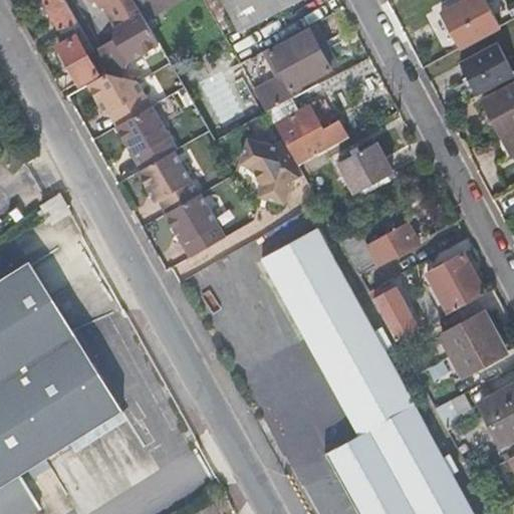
[(64,0),(40,0),(60,35),(79,25),(64,0)]
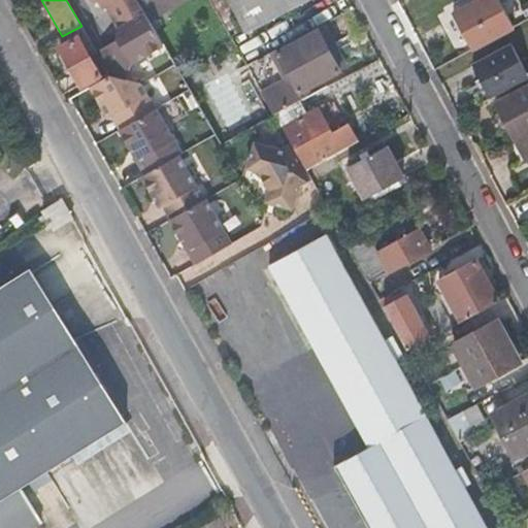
[(135,0),(90,0),(92,2),(100,4),(102,2),(106,8),(107,8),(119,29),(118,30),(124,39),(97,54),(98,57),(110,77),(146,142),(210,255),(229,244),(204,200),(202,201),(176,155),(177,155),(139,83),(123,80),(130,65),(162,46),(151,26),(136,0),(135,0)]
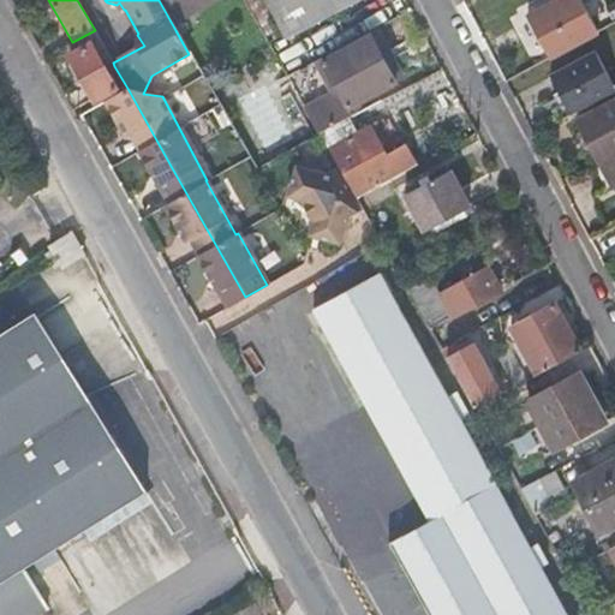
[(197,0),(157,0),(159,0),(175,30),(204,11),(201,4),(197,0)]
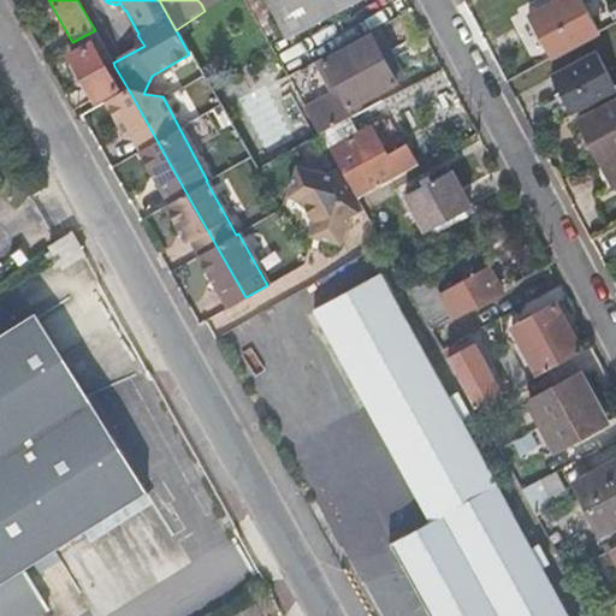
[(205,11),(221,0),(207,0),(201,4),(205,11)]
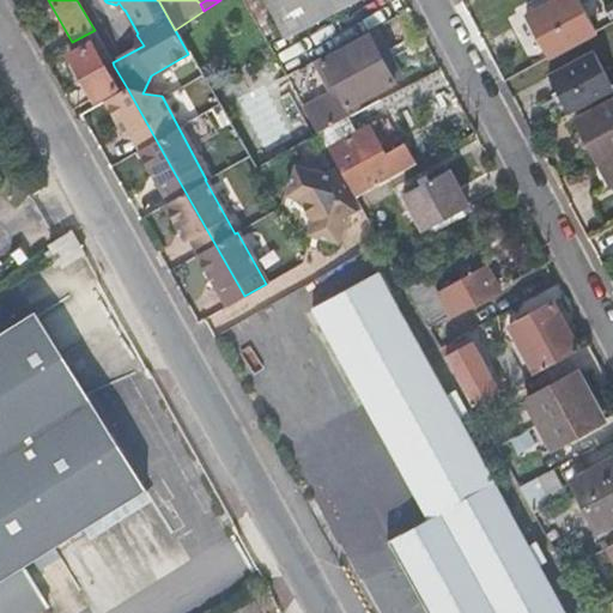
[(263,0),(284,37),(354,0),(263,0)]
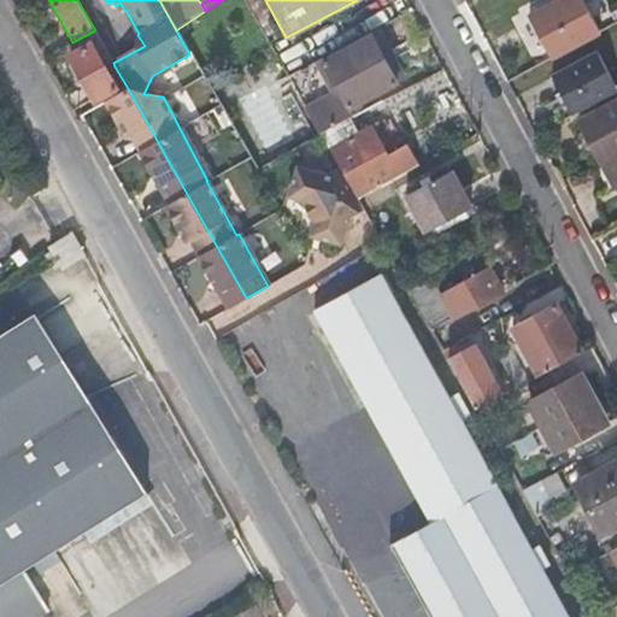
[(550,58),(598,33),(581,0),(558,0),(528,16),(550,58)]
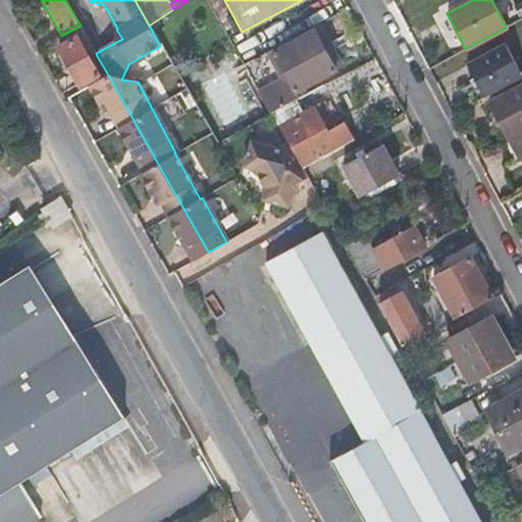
[(320,27),(314,30),(335,70),(343,67),(320,27)]
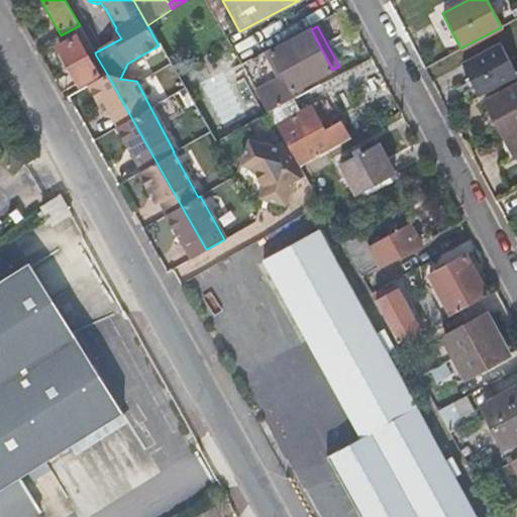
[(332,70),(311,29),(271,50),(285,76),(293,91),(299,88),(332,70)]
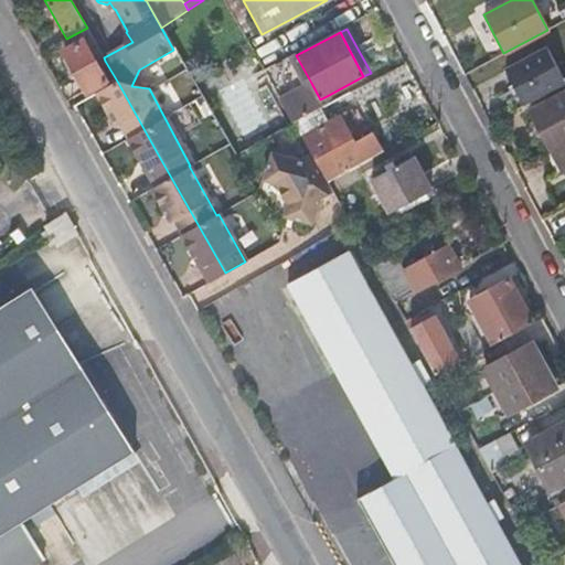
[(107,81),(98,63),(85,40),(64,52),(86,92),(107,81)]
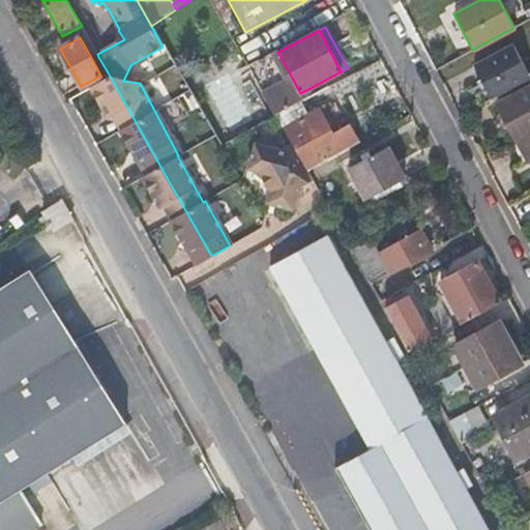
[(491,100),(529,83),(529,74),(517,45),(474,63),(491,100)]
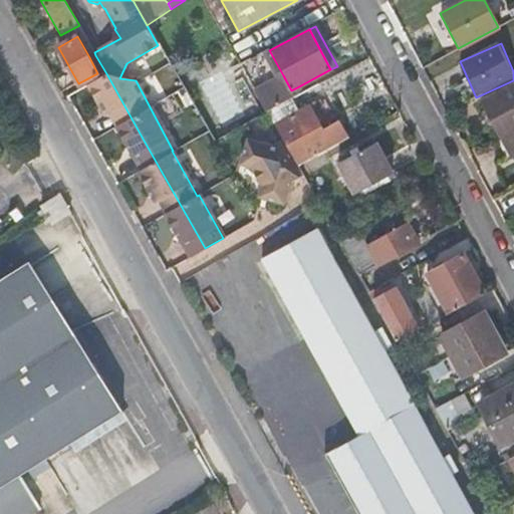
[(100,78),(107,75),(95,55),(89,57),(97,73),(100,78)]
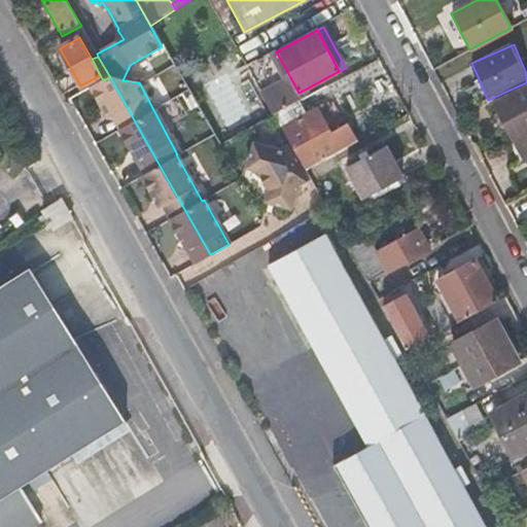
[(103,80),(90,88),(102,107),(106,105),(111,116),(144,174),(140,177),(152,198),(155,195),(162,206),(169,218),(167,219),(192,264),(210,254),(146,142),(110,77),(103,80)]
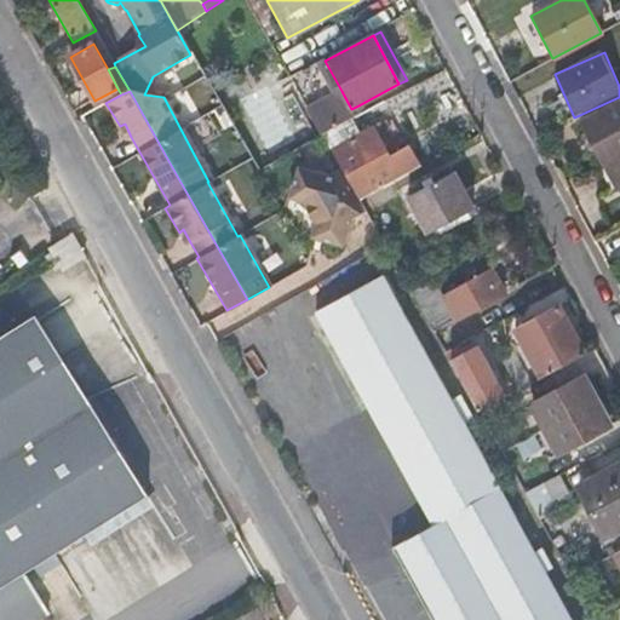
[(354,118),(362,113),(359,105),(351,109),(342,91),(305,110),(320,135),(346,121),(354,118)]
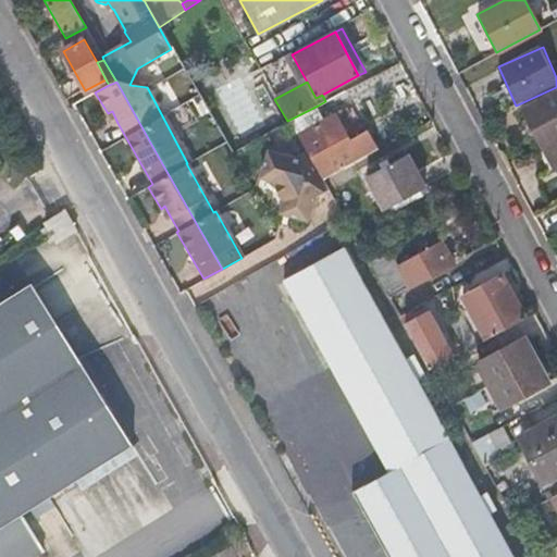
[(556,90),(521,109),(553,168),(556,164),(556,90)]
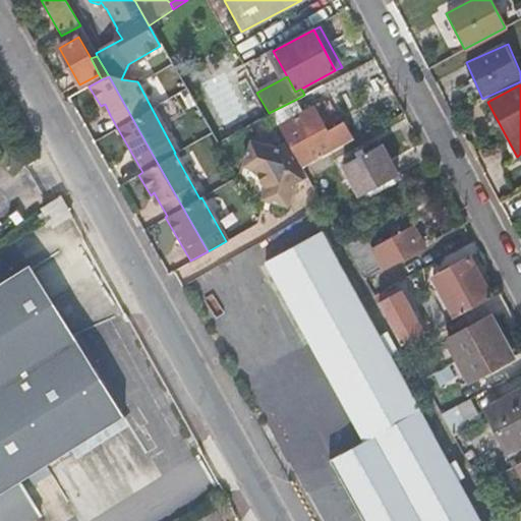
[(298,113),(291,102),(269,113),(285,142),(301,169),(323,158),(353,141),(343,122),(327,131),(312,105),(298,113)]
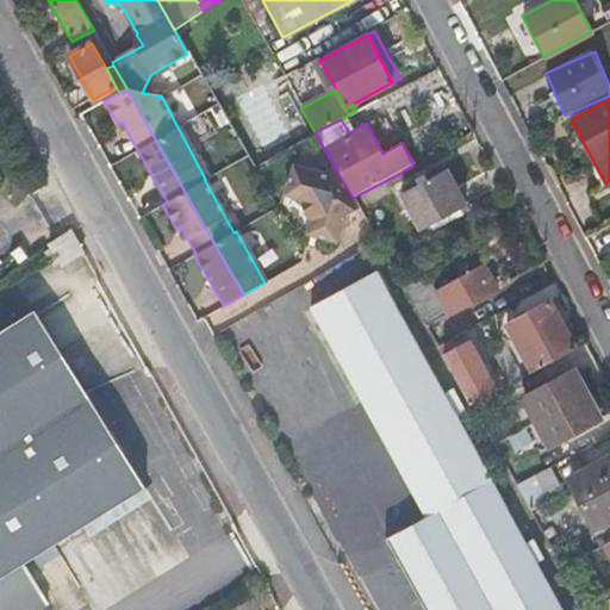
[(124,137),(129,135),(123,122),(118,124),(124,137)]
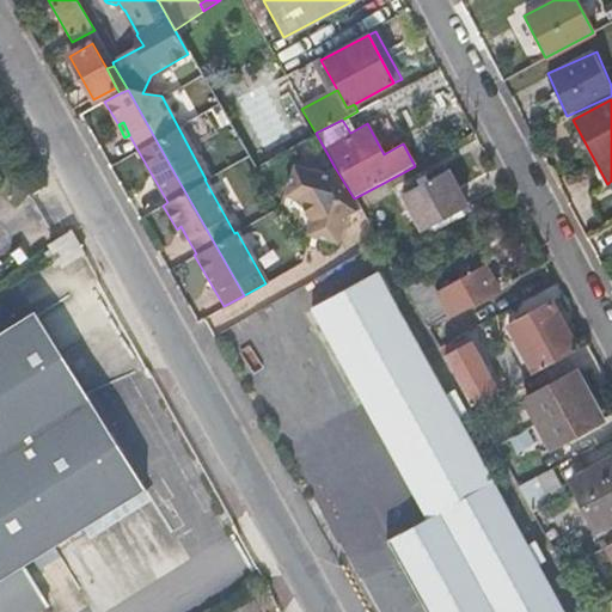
[(343,218),(359,209),(354,199),(335,167),(311,182),(291,173),(286,196),(299,201),(311,221),(310,226),(307,236),(314,237),(336,243),(343,218)]
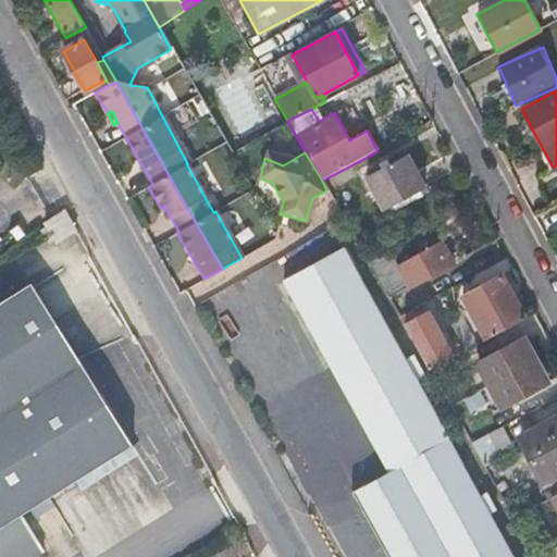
[(424,190),(407,158),(367,178),(384,211),(424,190)]
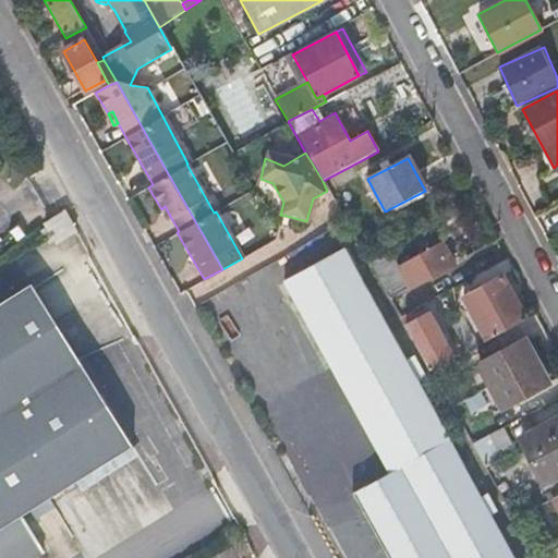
[(168,220),(171,218),(165,206),(161,209),(168,220)]
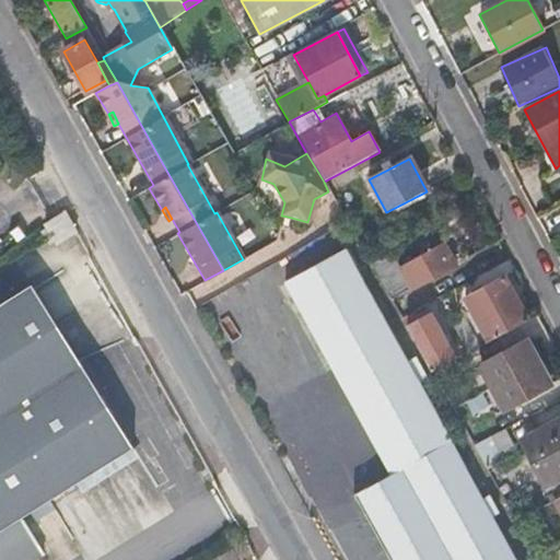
[(56,241),(58,244),(79,231),(66,211),(46,225),(48,229),(51,234),(47,237),(50,244),(56,241)]
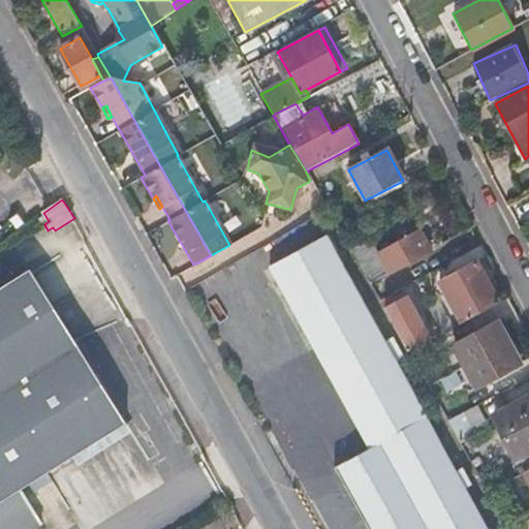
[(40,219),(44,224),(49,221),(45,216),(40,219)]
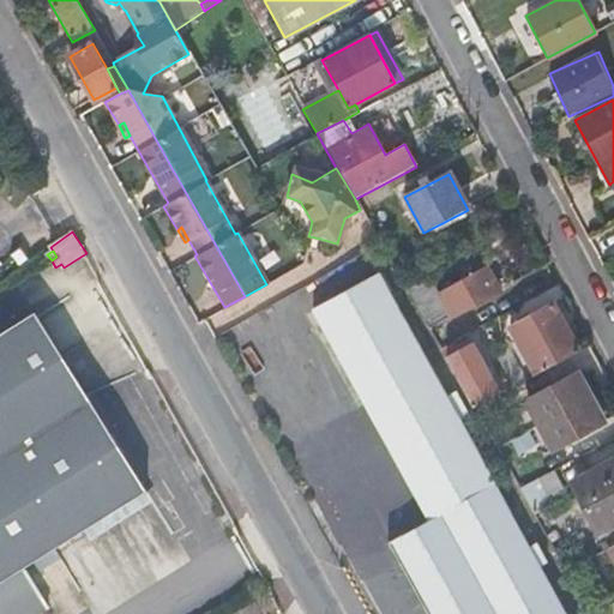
[(437,292),(428,276),(405,289),(428,327),(497,290),(483,268),(437,292)]
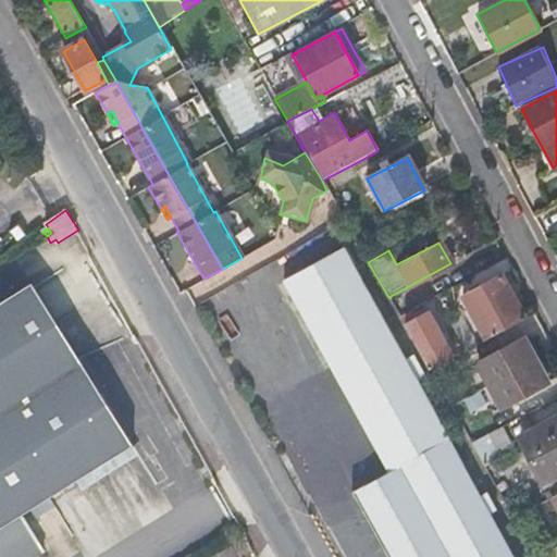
[(514,556),(490,514),(496,510),(485,491),(479,494),(416,382),(424,378),(410,353),(403,357),(342,247),(285,280),(390,470),(353,492),(387,556),(514,556)]
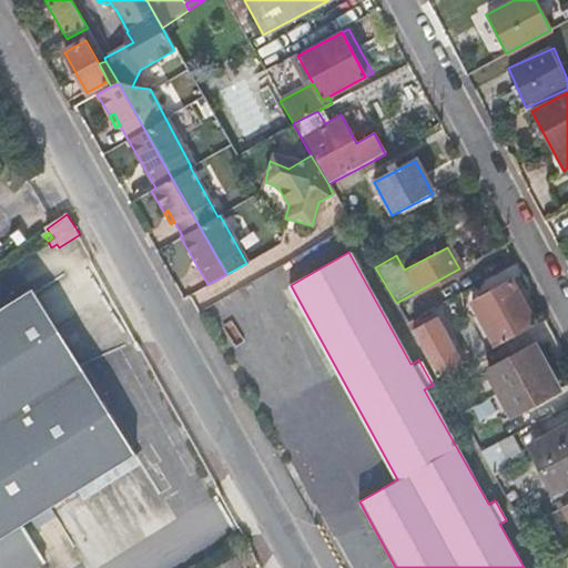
[(191,294),(198,308),(266,276),(260,262),(191,294)]
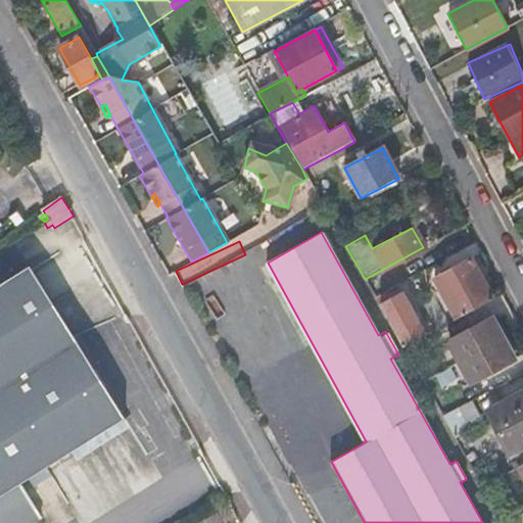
[(456,320),(492,299),(468,255),(435,273),(438,277),(433,280),(450,310),(456,320)]
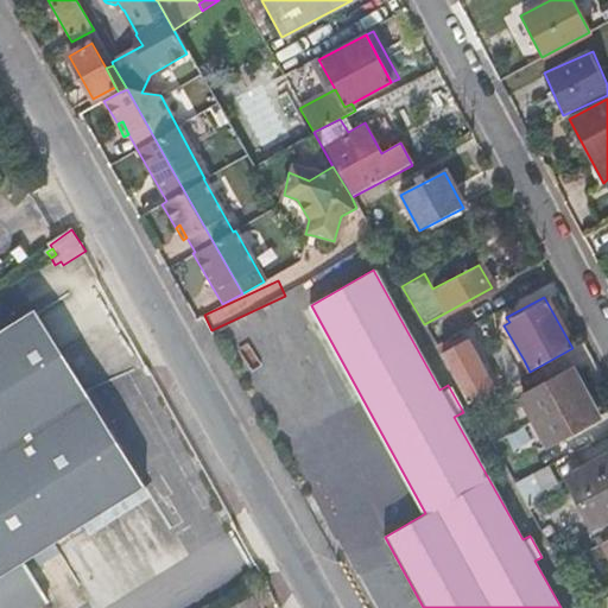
[(0,607),(38,607),(50,601),(35,577),(25,563),(147,486),(92,397),(36,309),(0,330),(0,607)]
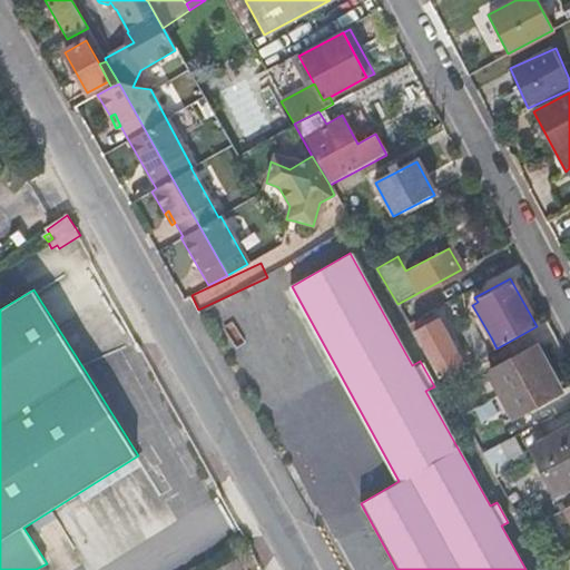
[(435,317),(413,331),(441,380),(463,366),(449,342),(435,317)]
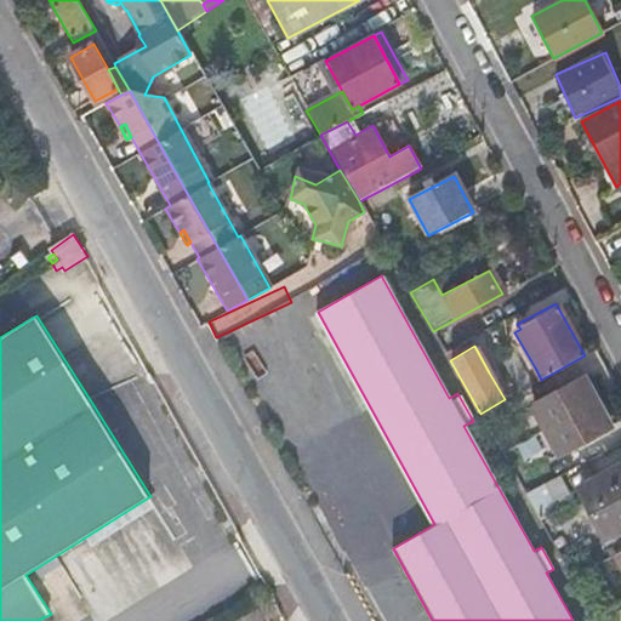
[(502,364),(489,372),(505,399),(541,380),(535,368),(519,375),(508,355),(500,360),(502,364)]
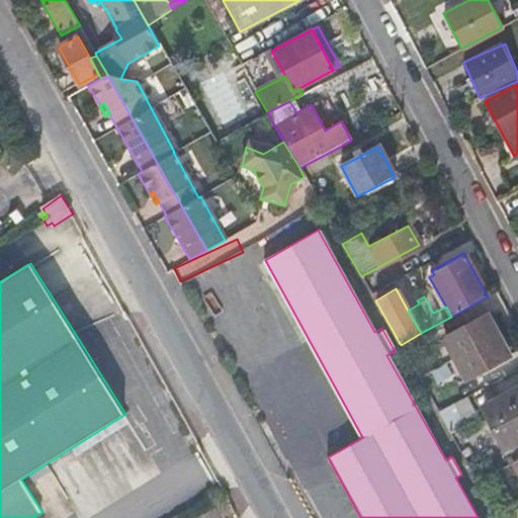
[(445,336),(466,376),(508,356),(488,315),(445,336)]
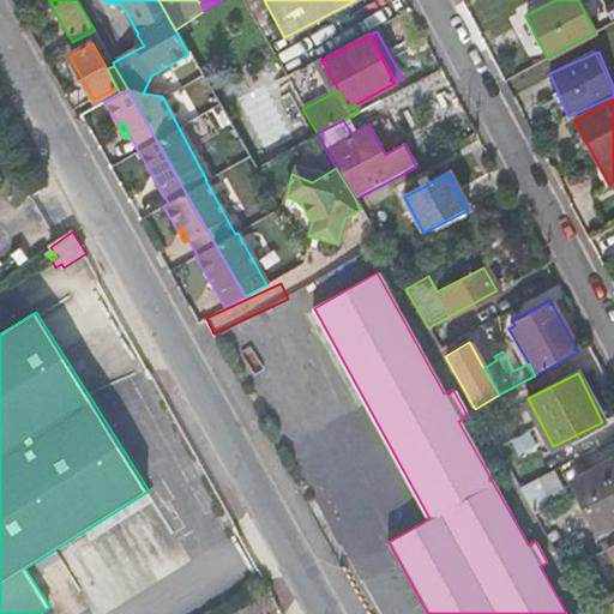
[(613,521),(613,459),(575,482),(601,529),(613,521)]
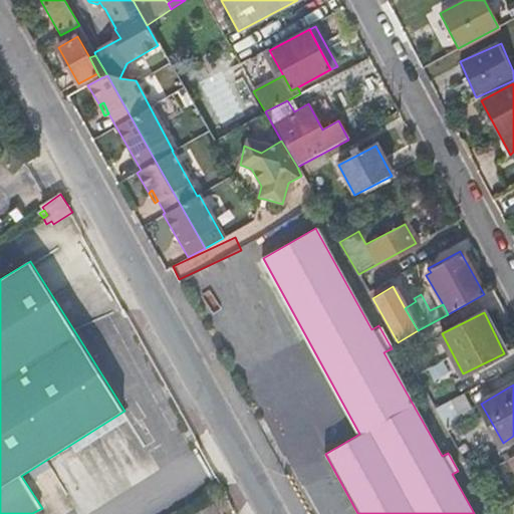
[(472,415),(461,395),(435,409),(447,430),(472,415)]
